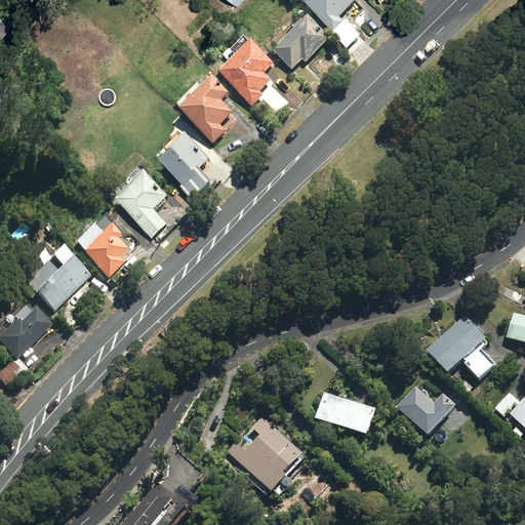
[(311,0),(307,4),(336,35),(347,25),(341,18),(360,1),(358,0),(311,0)]
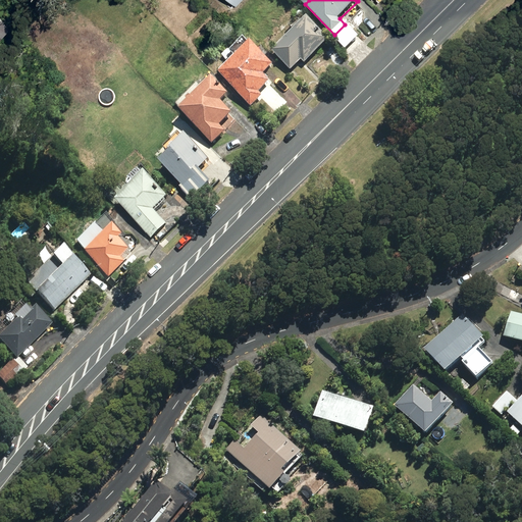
[(275,51),(292,70),(303,60),(306,63),(331,40),(310,18),(275,51)]
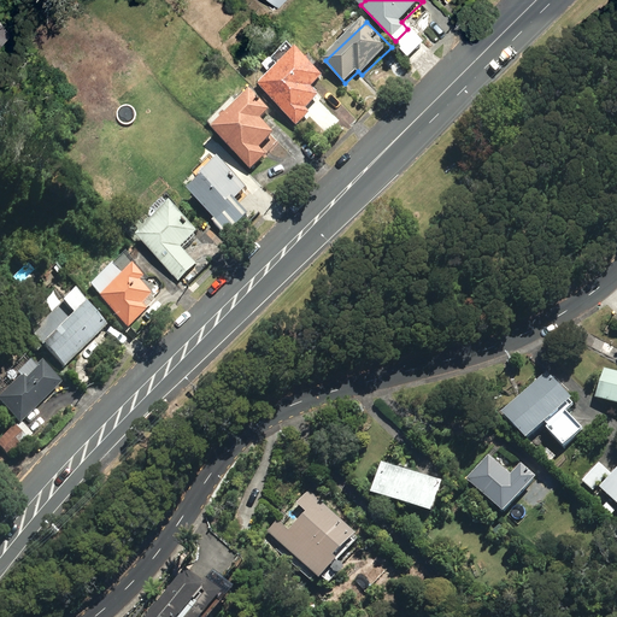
[(260,88),(300,127),(313,113),(309,110),(322,97),(315,88),(325,77),(298,51),(260,88)]
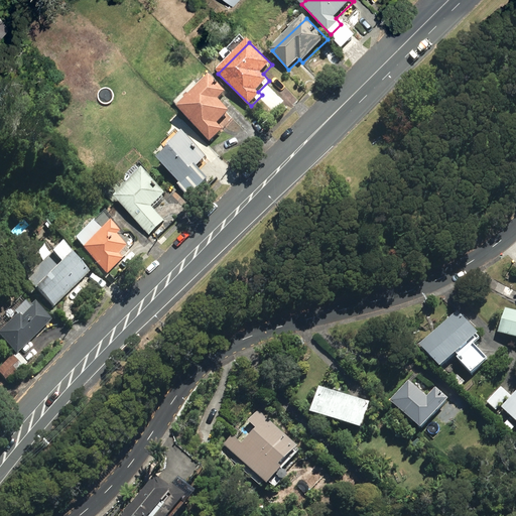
[(180,111),(213,143),(226,130),(220,124),(232,112),(221,101),(228,94),(212,78),(180,111)]
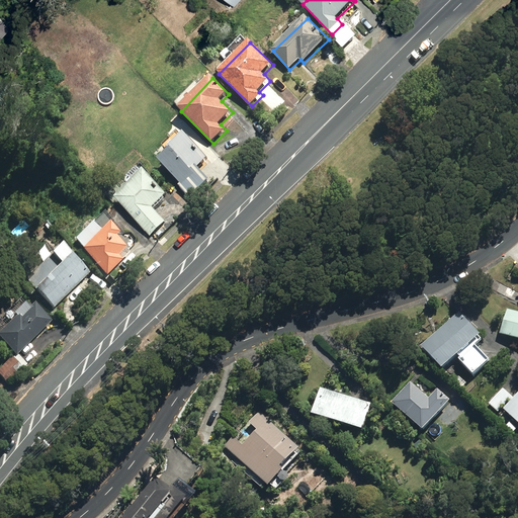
[(182,188),(192,198),(211,181),(199,169),(208,160),(186,137),(171,150),(173,153),(162,163),(184,186),(182,188)]
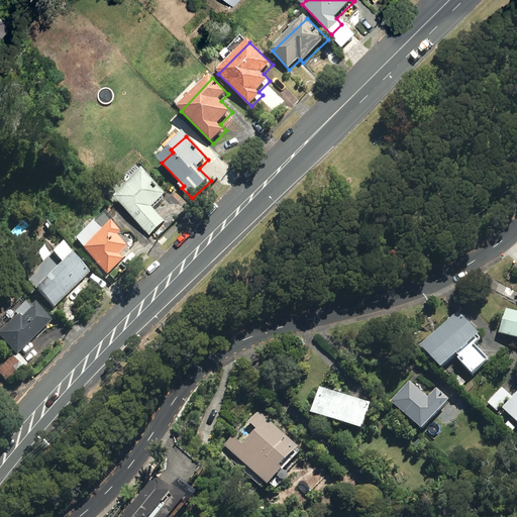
[(170,197),(147,174),(118,201),(150,236),(167,221),(156,210),(170,197)]
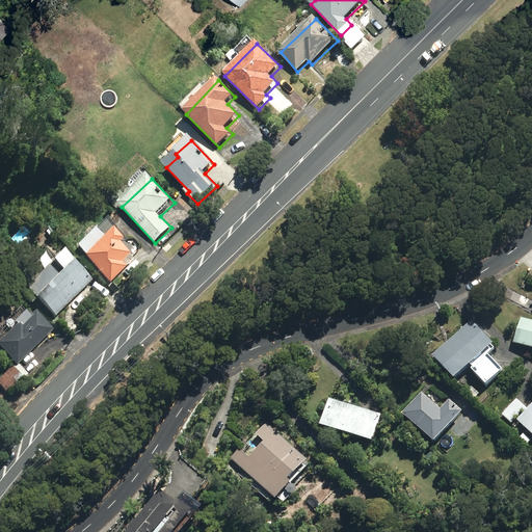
[(85,258),(110,285),(134,261),(131,257),(132,256),(121,244),(124,241),(113,230),(105,238),(97,229),(78,247),(86,257),(85,258)]
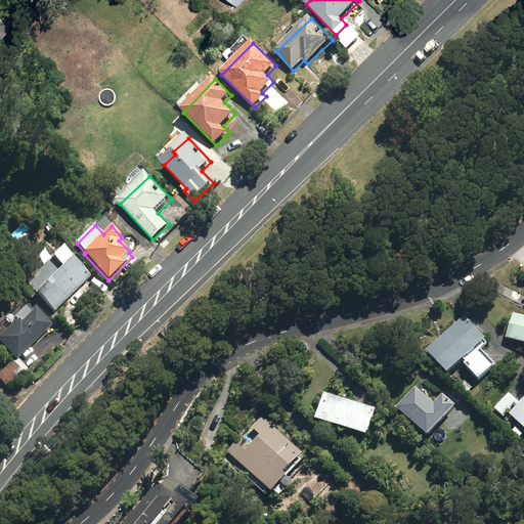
[(75,252),(69,245),(63,249),(71,256),(75,252)]
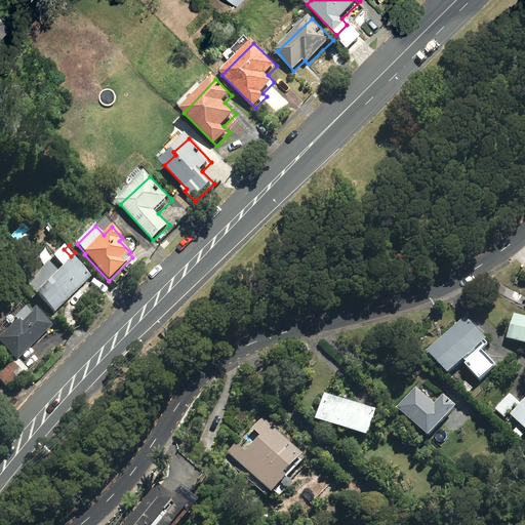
[(37,295),(55,314),(92,278),(74,259),(37,295)]
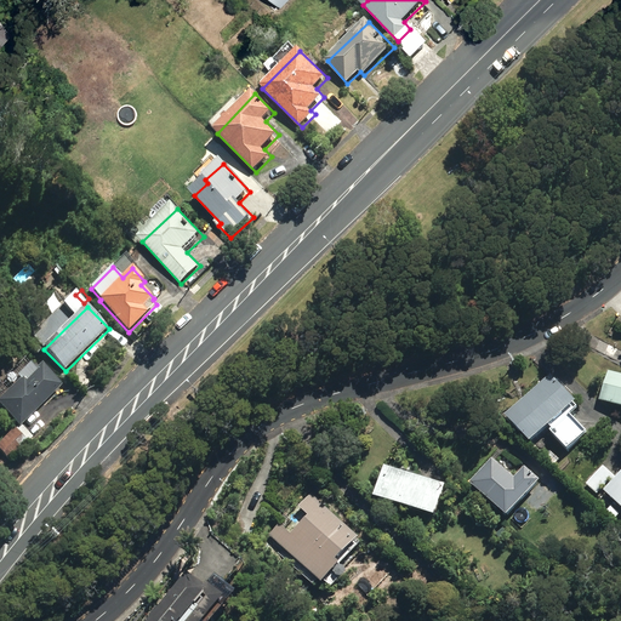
[(22,428),(24,427),(63,386),(40,365),(35,370),(23,359),(0,383),(0,408),(21,427),(22,428)]
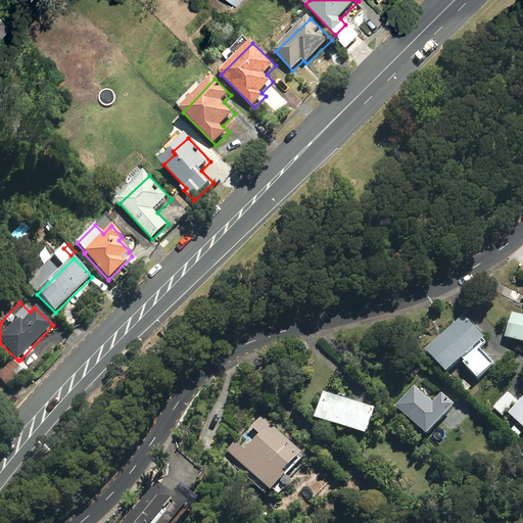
[(522,314),(512,312),(505,337),(522,341),(522,314)]
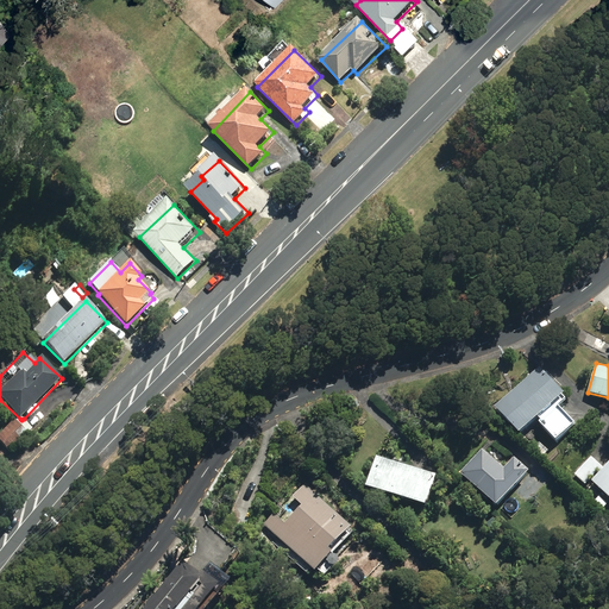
[(538,418),(556,439),(576,421),(559,403),(566,397),(564,394),(565,393),(541,365),(496,405),(520,433),(538,418)]
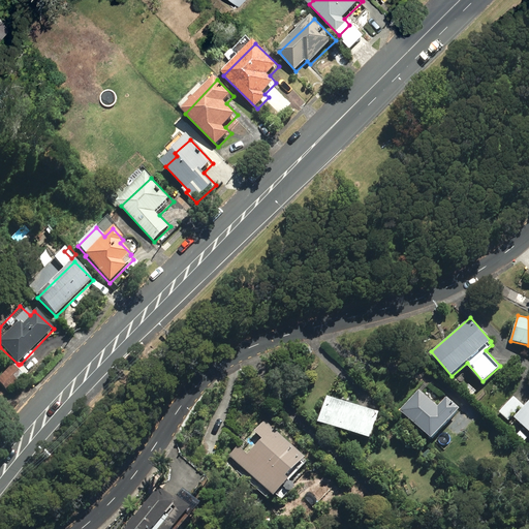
[(309,364),(315,369),(322,362),(316,356),(309,364)]
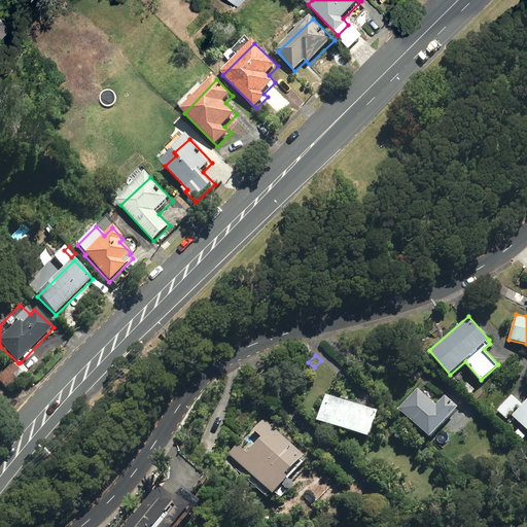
[(18,362),(0,380),(0,381),(10,391),(30,372),(21,362),(19,363),(18,362)]
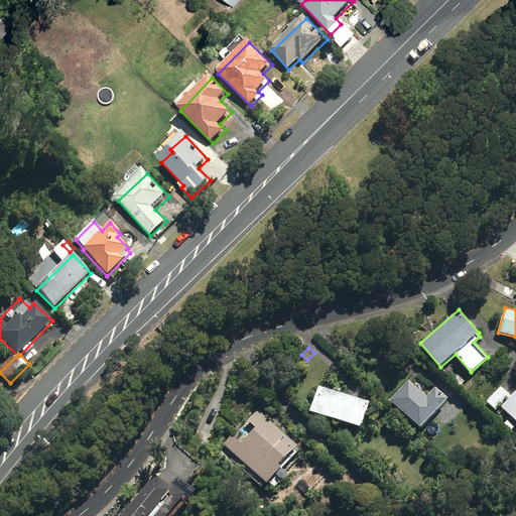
[(391,400),(422,428),(449,398),(437,387),(430,394),(425,390),(423,392),(409,381),(391,400)]
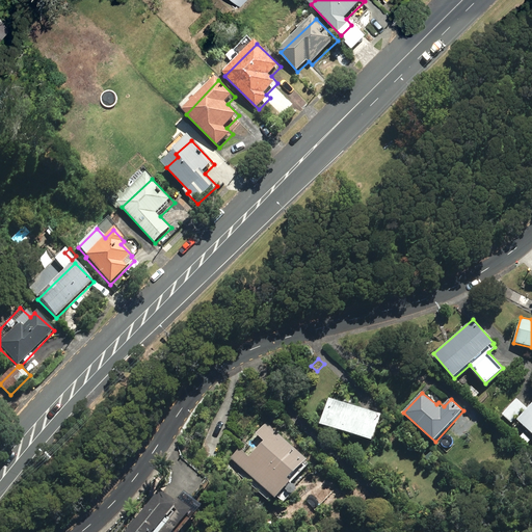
[(321,424),(374,441),(382,415),(329,397),(321,424)]
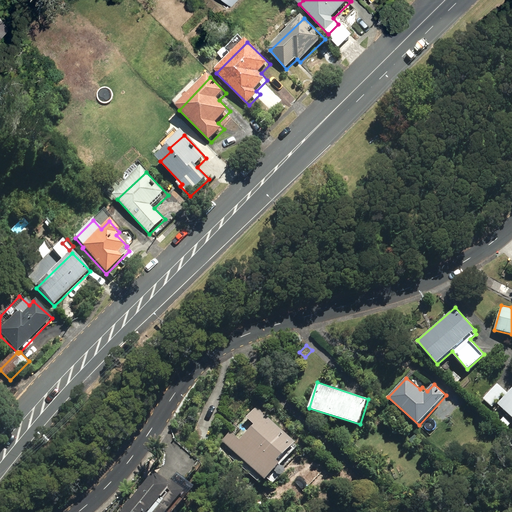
[(492,407),(506,392),(497,384),(483,398),(492,407)]
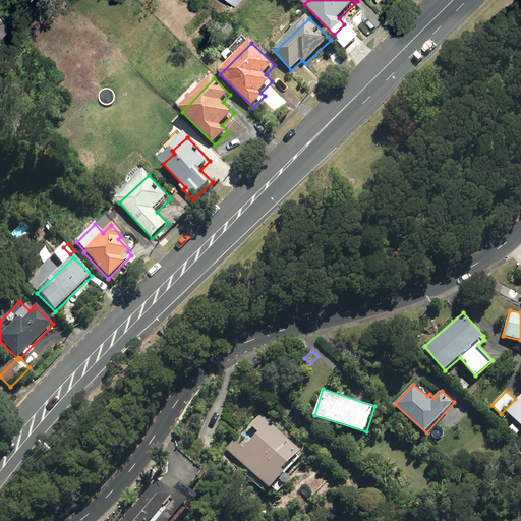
[(520,396),(509,411),(520,422),(520,396)]
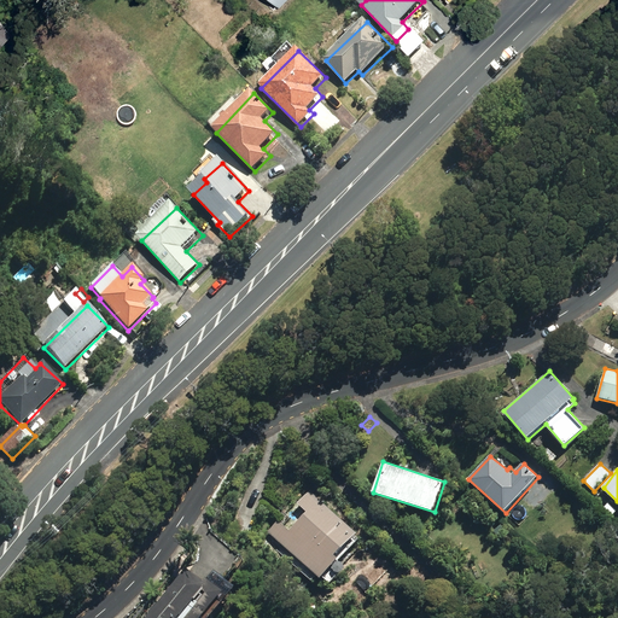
[(338,558),(359,534),(310,491),(296,505),(307,513),(291,531),(279,520),(268,532),(322,579),(340,559),(338,558)]
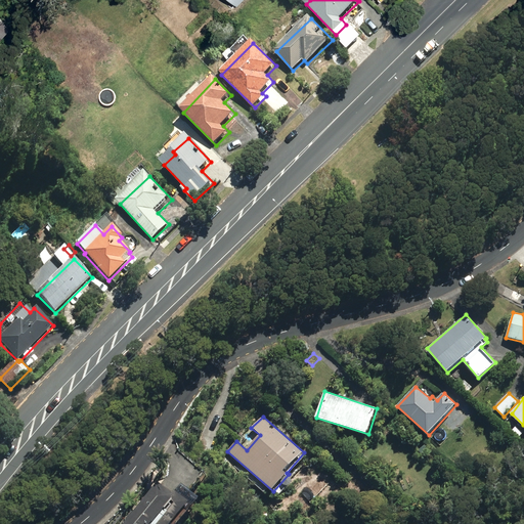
[(511,433),(518,440),(523,433),(516,427),(511,433)]
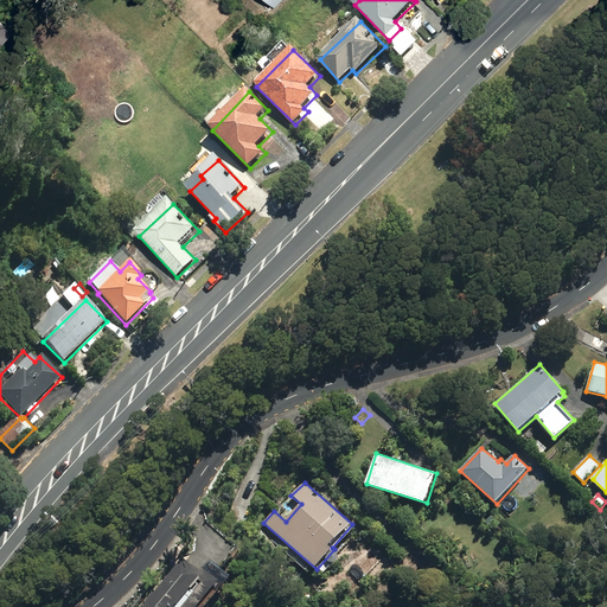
[(499,505),(510,516),(516,510),(505,499),(499,505)]
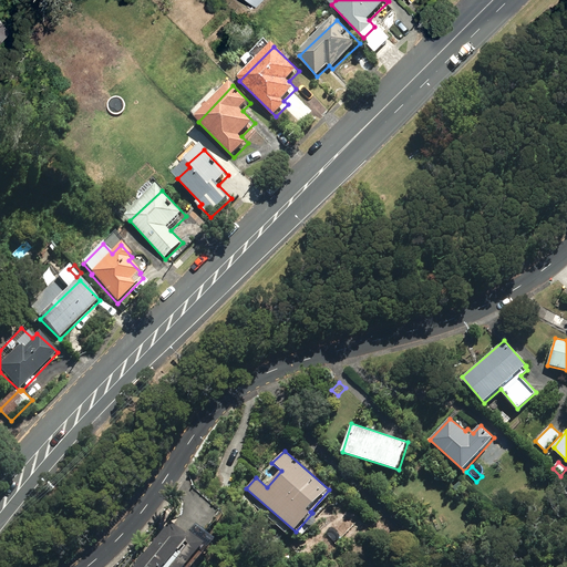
[(453,487),(457,493),(465,487),(461,482),(453,487)]
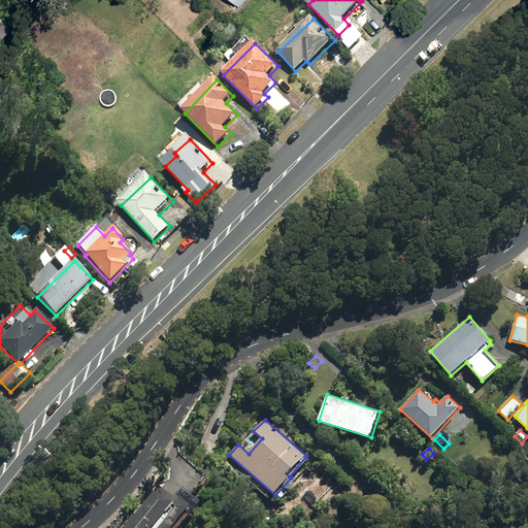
[(174,496),(160,486),(124,527),(173,527),(183,518),(189,522),(197,510),(191,506),(193,504),(177,493),(174,496)]
